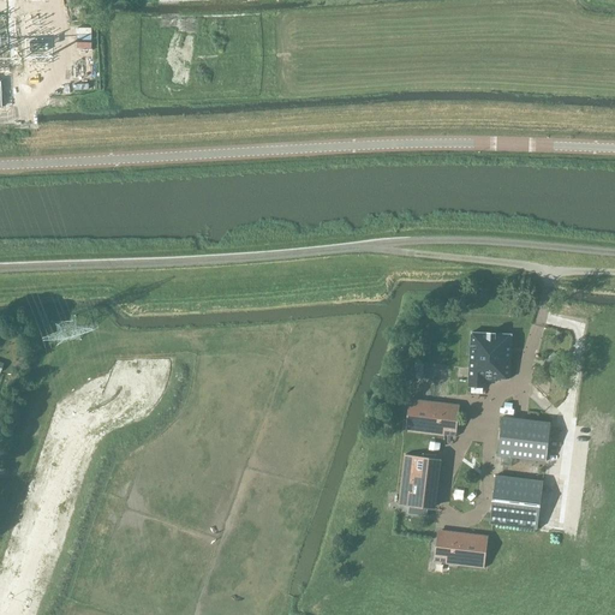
[(509,378),(512,334),(471,333),(467,387),(485,388),(485,380),(497,381),(497,378),(509,378)]
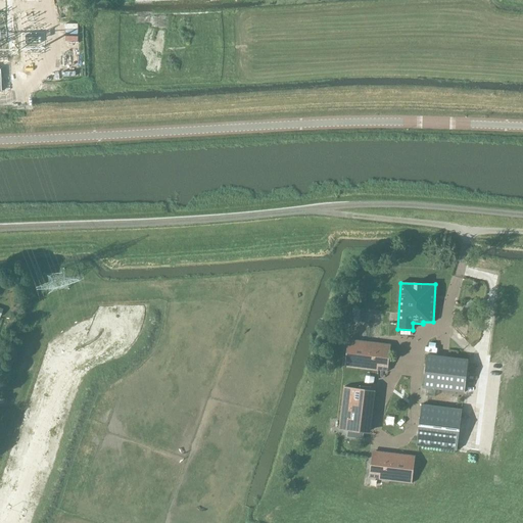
[(381,343),(347,339),(344,367),(378,371),(378,367),(388,368),(390,348),(381,347),(381,343)]
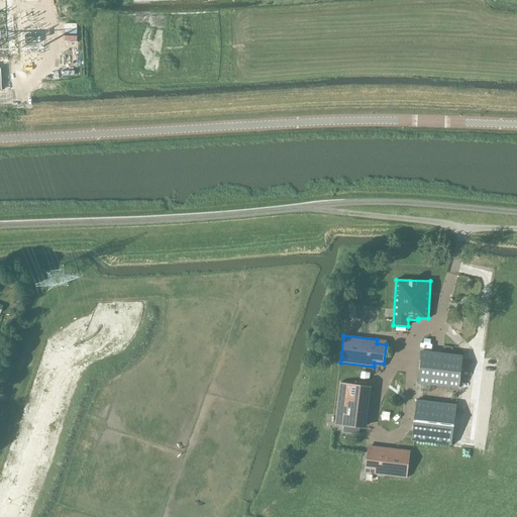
[(418,384),(459,389),(463,355),(422,350),(418,384)]
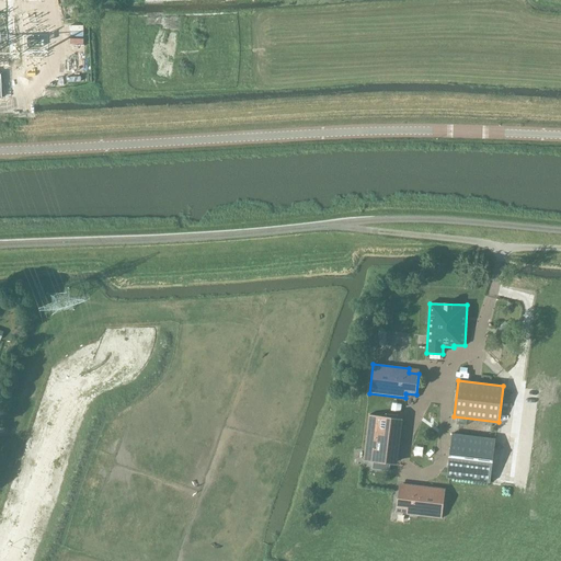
[(392,465),(398,419),(369,415),(365,450),(369,451),(368,461),(392,465)]
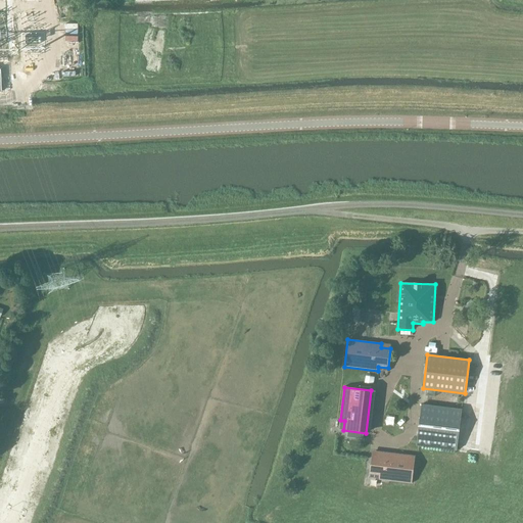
[(458,450),(463,410),(421,405),(417,445),(458,450)]
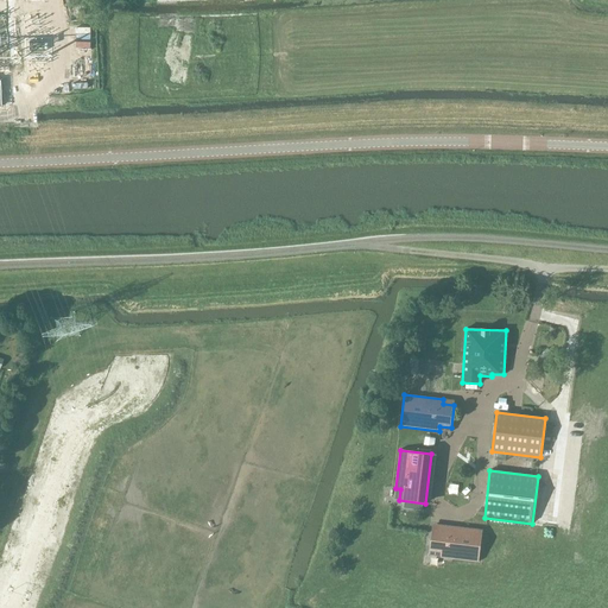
[(441,557),(479,562),(483,530),(444,525),(444,531),(432,529),(429,551),(442,552),(441,557)]
